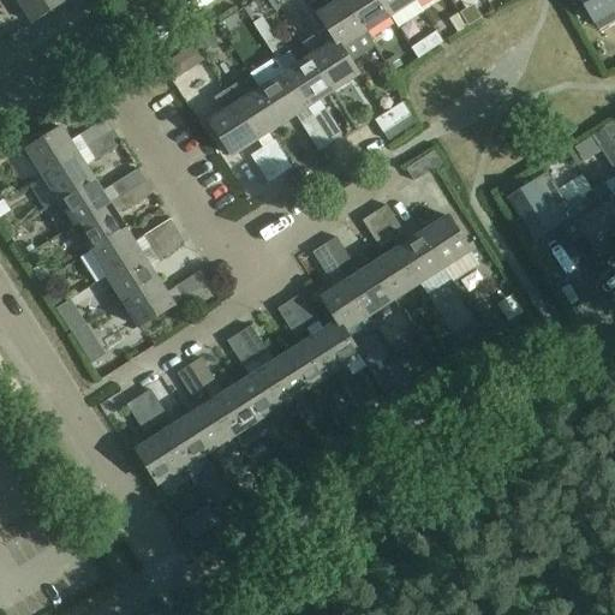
[(70,0),(69,0),(17,0),(34,24),(70,0)]
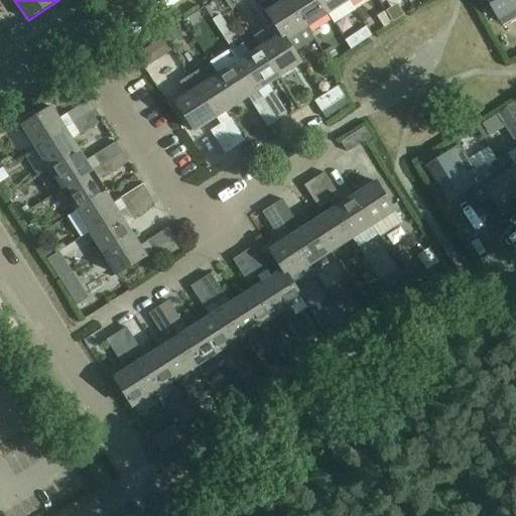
[(235,7),(230,0),(225,0),(232,9),(235,7)]
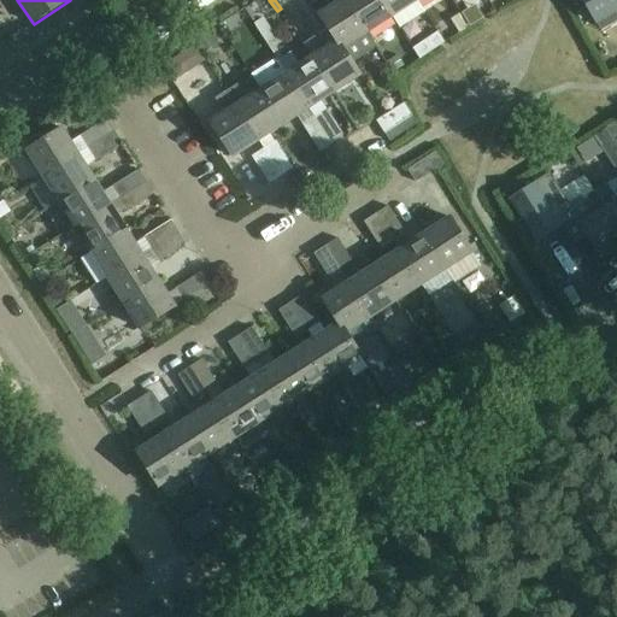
[(377,46),(368,33),(346,0),(340,0),(319,15),(338,42),(341,48),(342,48),(352,63),(377,46)]
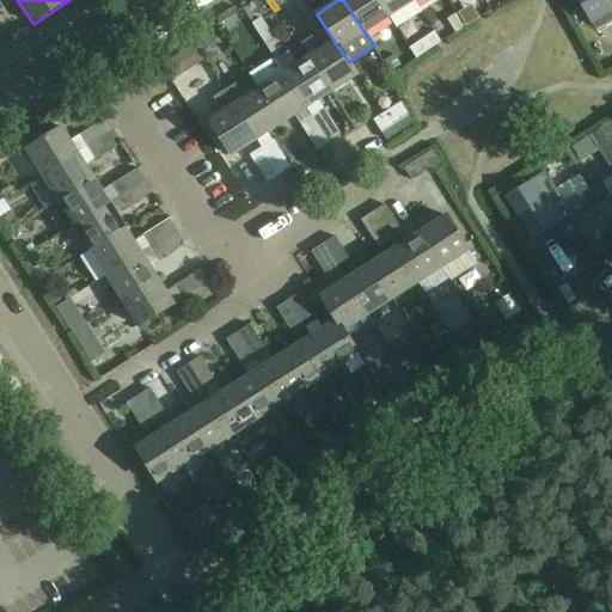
[(343,0),(365,32),(389,16),(378,0),(343,0)]
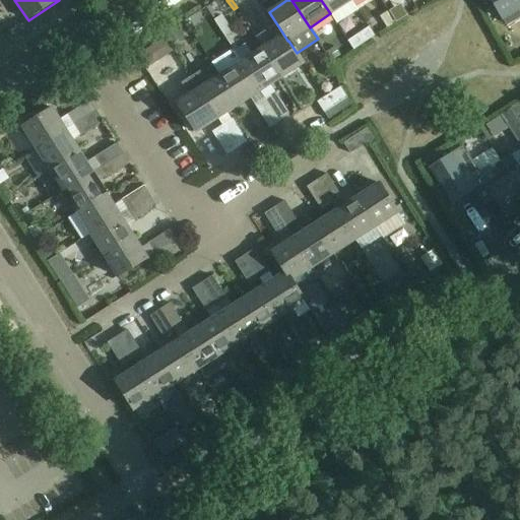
[(321,0),(330,13),(350,0),(321,0)]
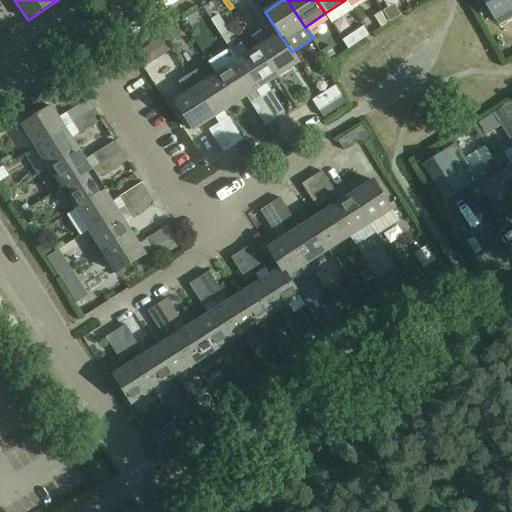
[(500,26),(511,18),(511,0),(483,0),(495,19),(495,18),(500,26)]
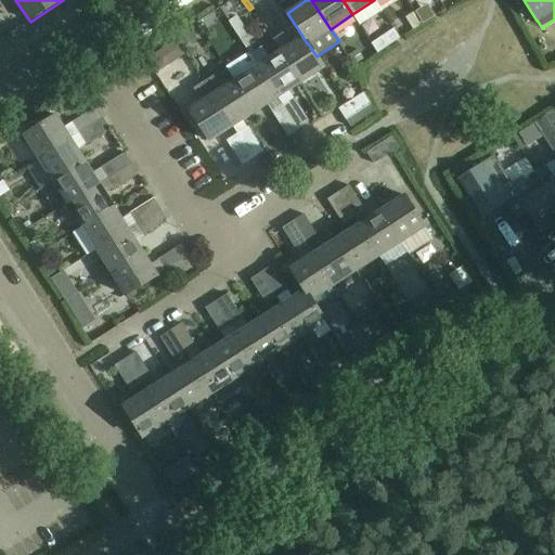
[(414,13),(405,18),(413,30),(423,25),(414,13)]
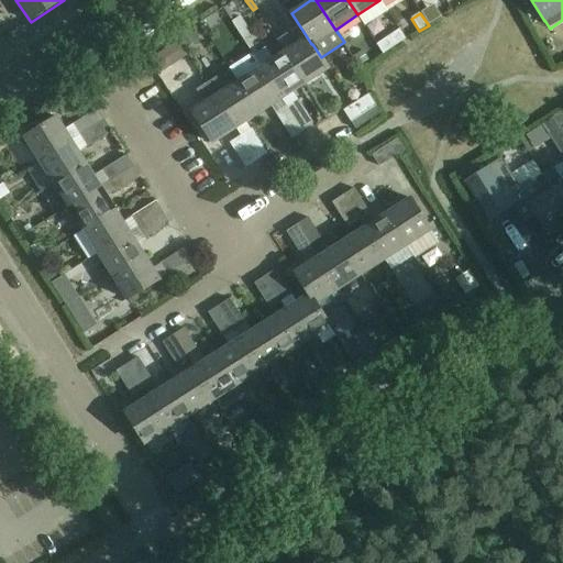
[(235,20),(233,21),(244,40),(247,37),(251,35),(247,25),(241,17),(235,20)]
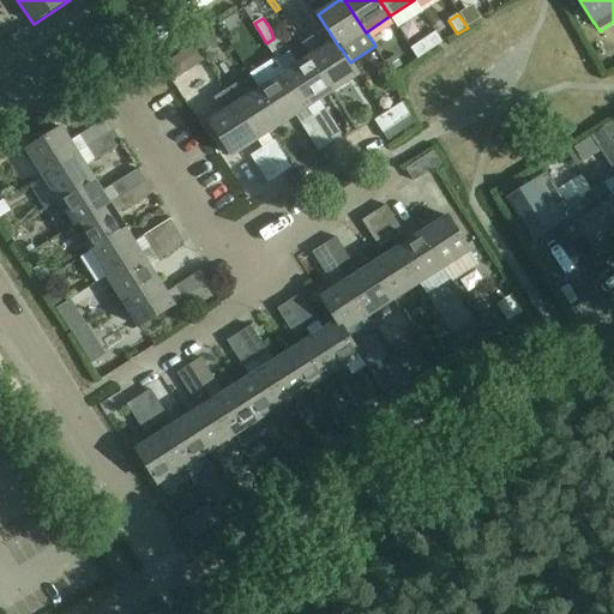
[(210,32),(196,41),(203,53),(217,44),(210,32)]
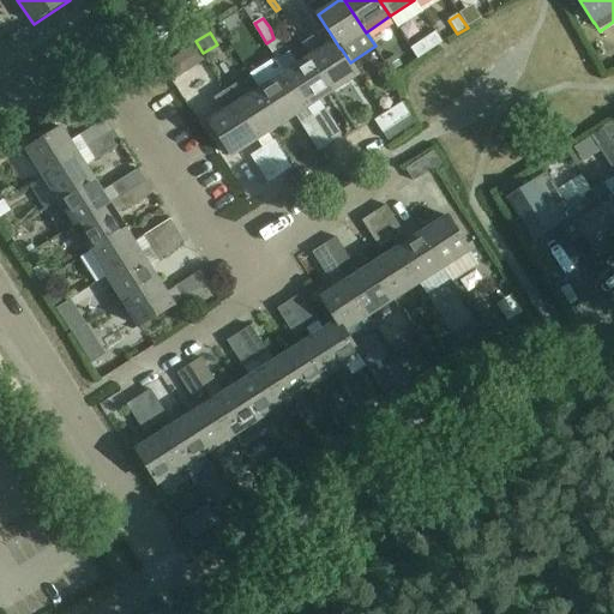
[(419,59),(443,43),(437,34),(413,48),(419,59)]
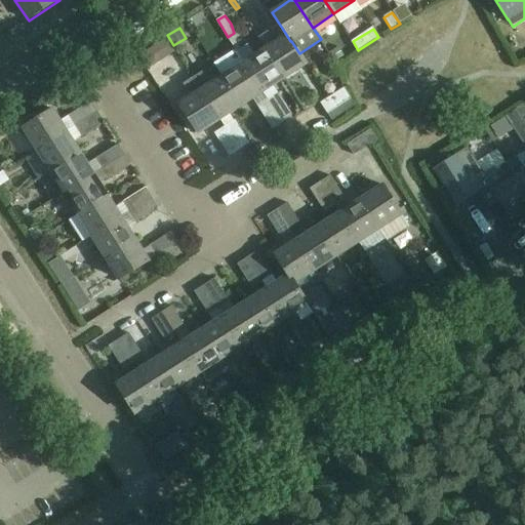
[(264,92),(285,79),(266,49),(255,56),(248,44),(241,49),(231,35),(228,37),(236,49),(264,92)]
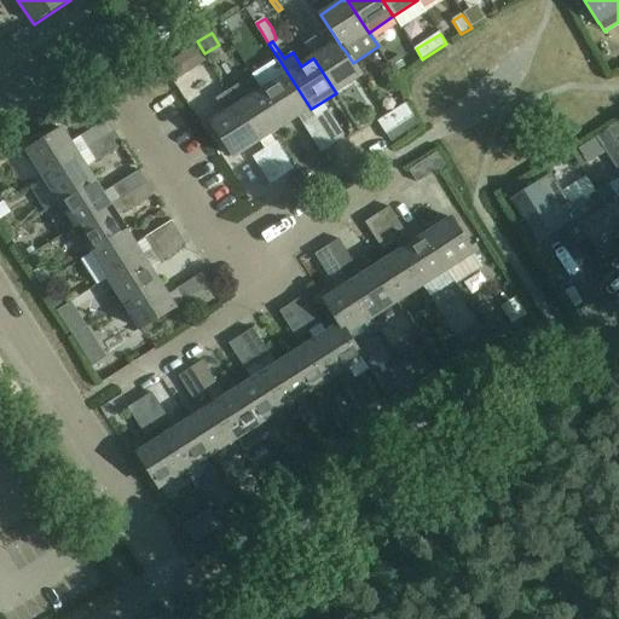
[(339,42),(313,58),(336,93),(362,76),(353,63),(343,48),(342,48),(339,42)]
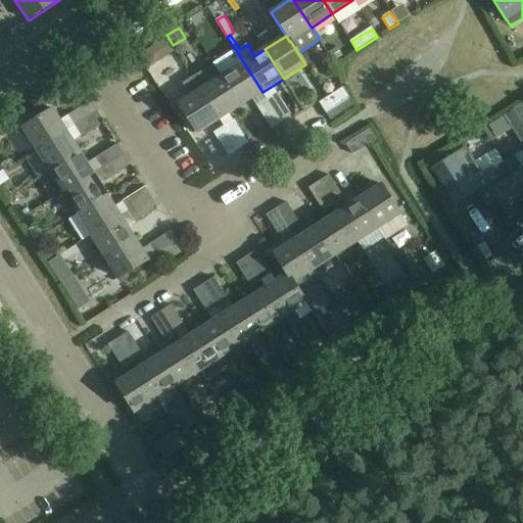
[(340,46),(331,52),(335,59),(345,53),(340,46)]
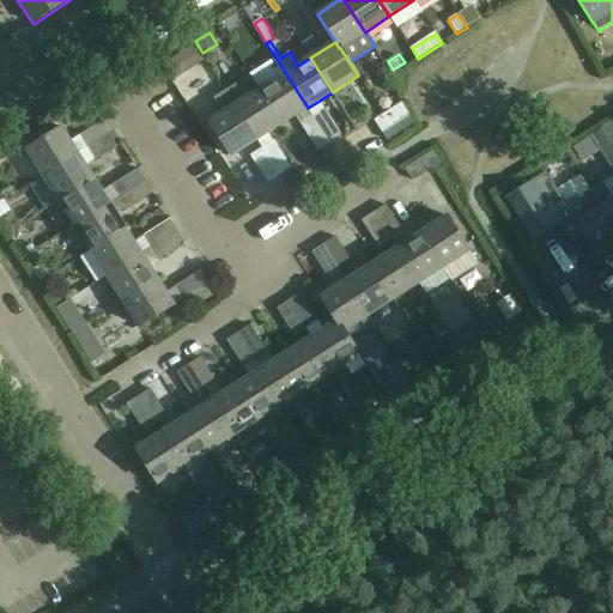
[(178,55),(165,65),(174,78),(188,70),(178,55)]
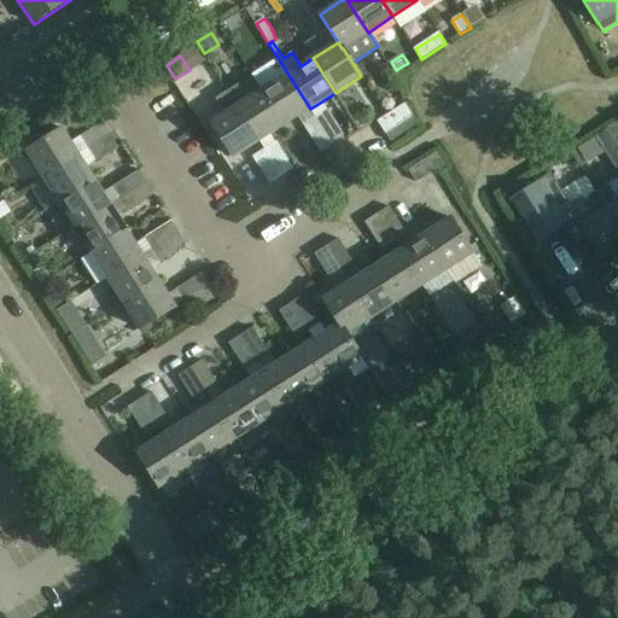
[(310,109),(278,58),(252,75),(263,91),(285,124),(310,109)]
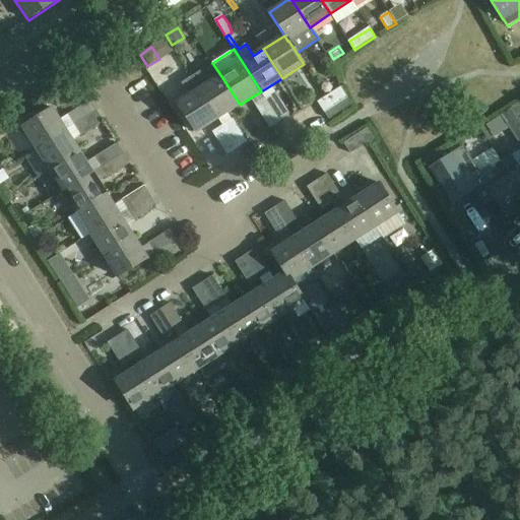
[(202,71),(192,77),(218,119),(240,105),(221,76),(209,83),(202,71)]
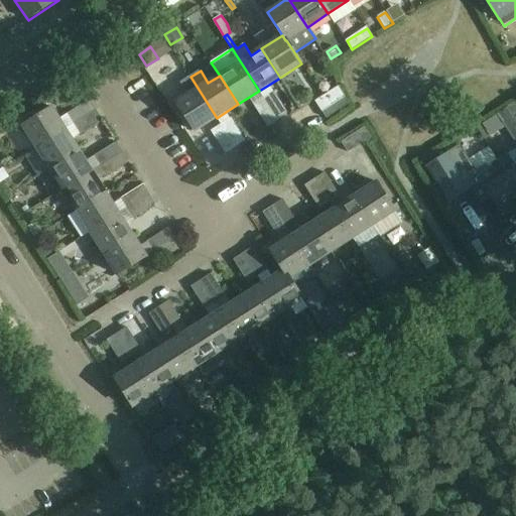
[(217,118),(190,77),(180,83),(188,95),(176,103),(196,132),(217,118)]
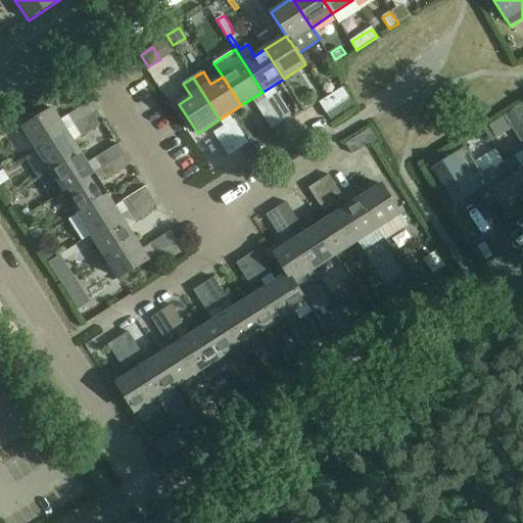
[(320,103),(326,113),(349,98),(343,88),(320,103)]
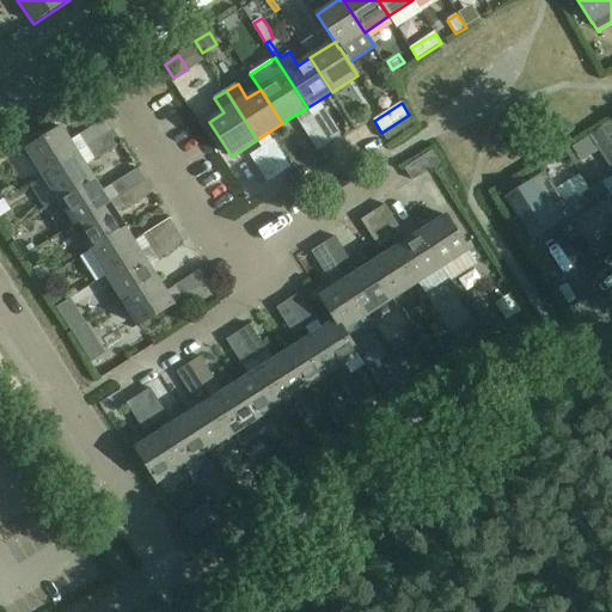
[(324,108),(312,116),(330,144),(342,135),(324,108)]
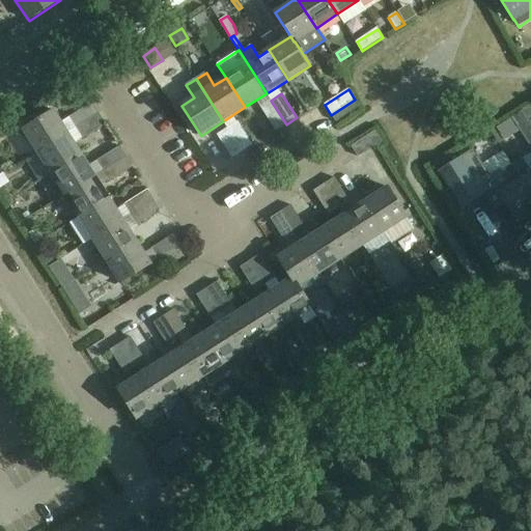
[(360,107),(355,100),(331,115),(336,122),(360,107)]
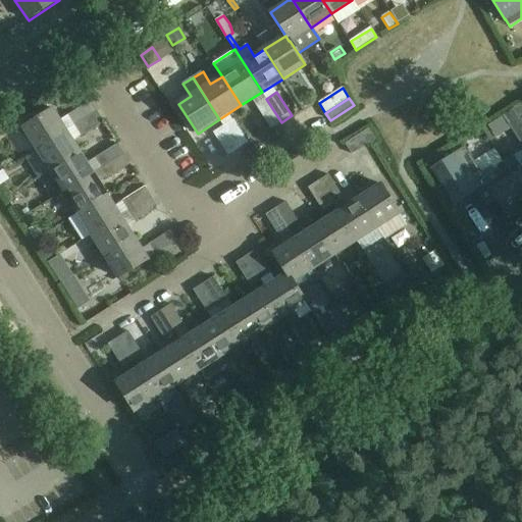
[(271,128),(281,122),(266,99),(256,105),(271,128)]
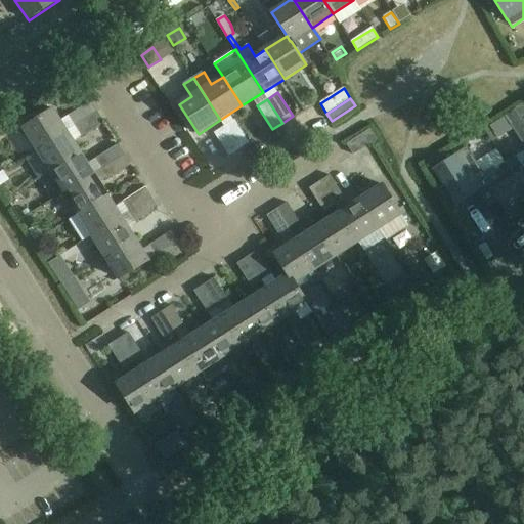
[(74,127),(97,112),(91,101),(68,117),(74,127)]
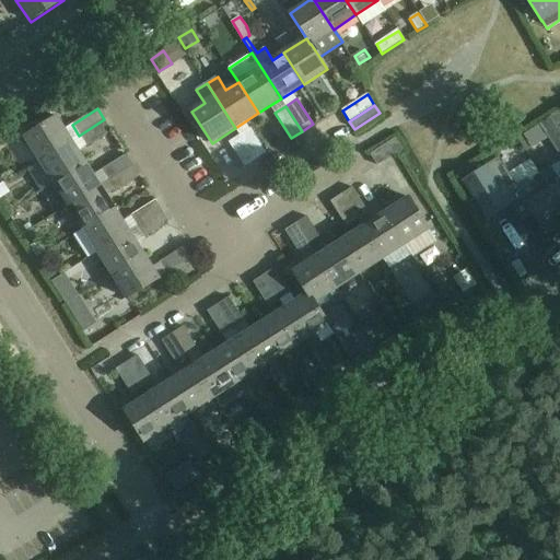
[(551,116),(540,124),(549,137),(559,153),(559,129),(559,128),(551,116)]
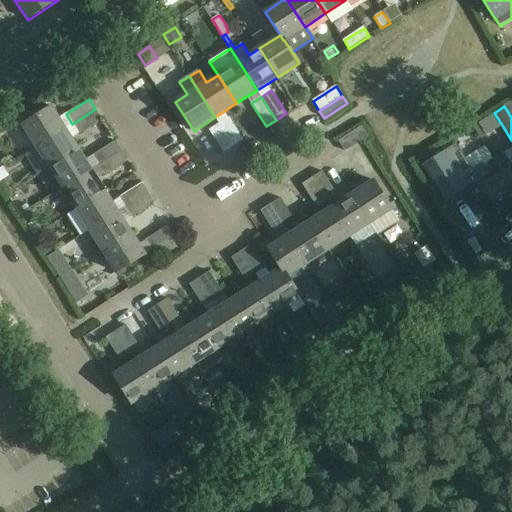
[(37,146),(66,128),(52,107),(23,125),(37,146)]
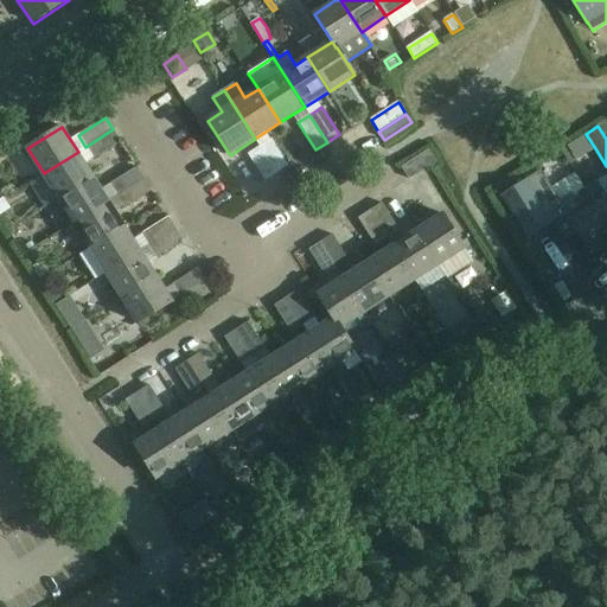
[(113,129),(85,147),(93,159),(120,141),(113,129)]
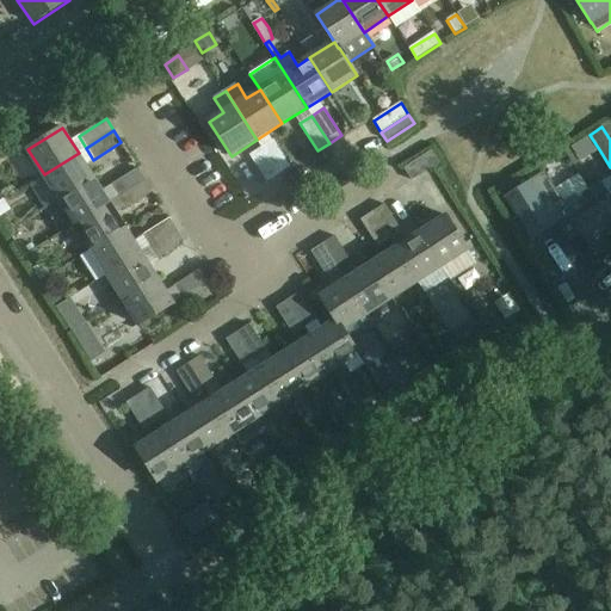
[(273,140),(261,148),(279,174),(291,167),(273,140)]
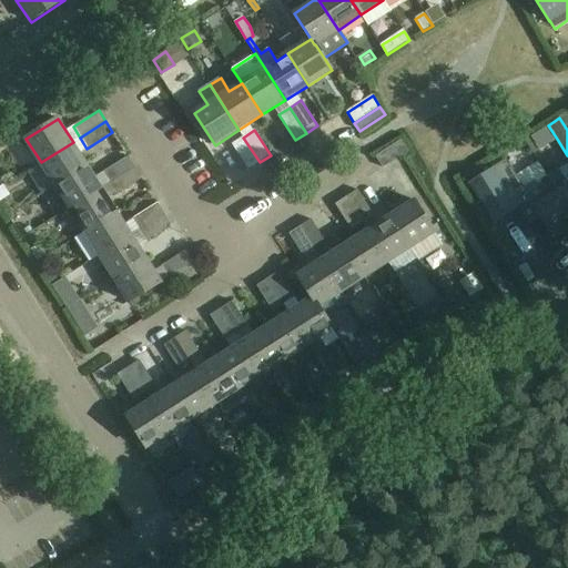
[(249,170),(260,162),(243,138),(232,144),(249,170)]
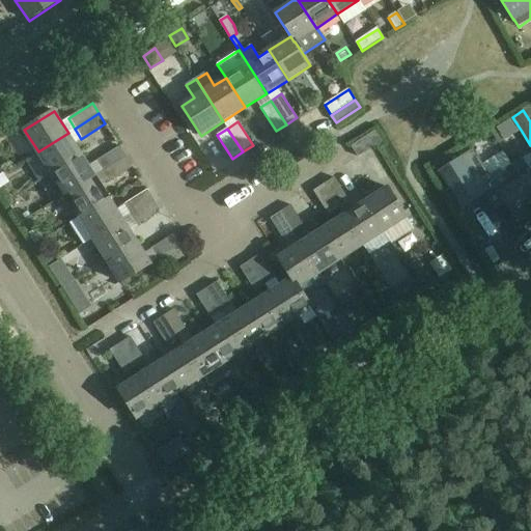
[(375,132),(352,146),(358,157),(382,142),(375,132)]
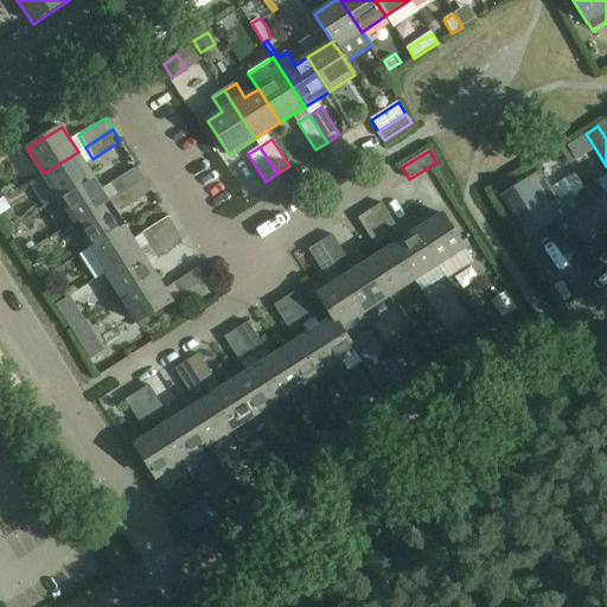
[(44,173),(59,198),(94,177),(78,152),(44,173)]
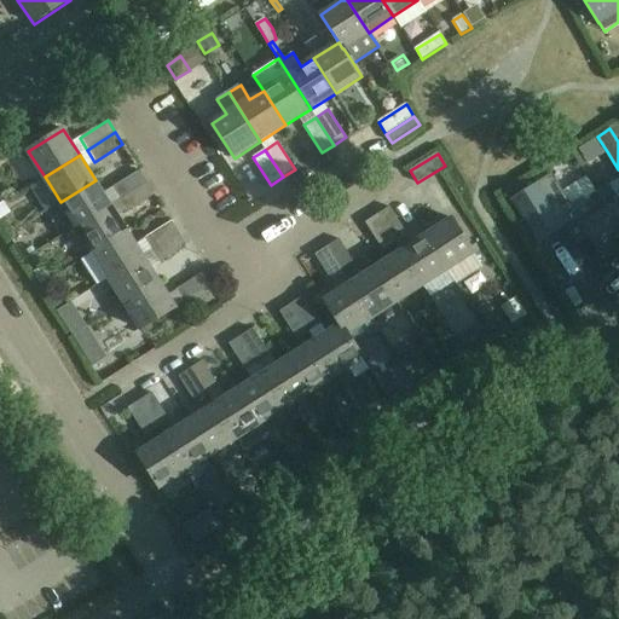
[(113,190),(120,201),(148,183),(139,172),(113,190)]
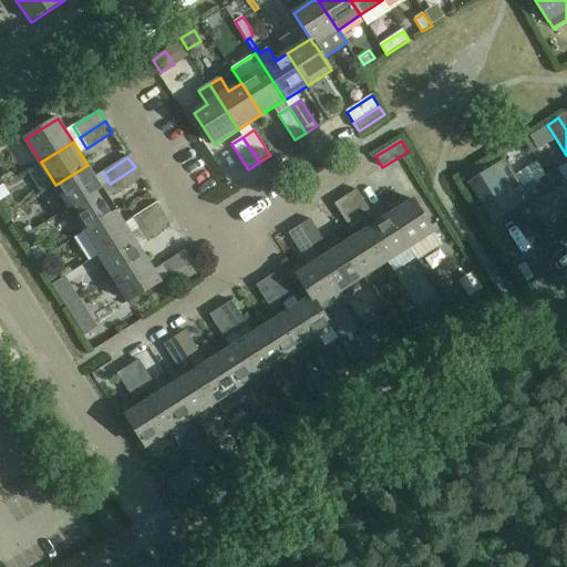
[(505,160),(492,167),(468,182),(493,222),(517,206),(529,226),(540,219),(553,238),(566,229),(566,207),(547,176),(536,184),(534,181),(523,187),(514,175),(505,160)]
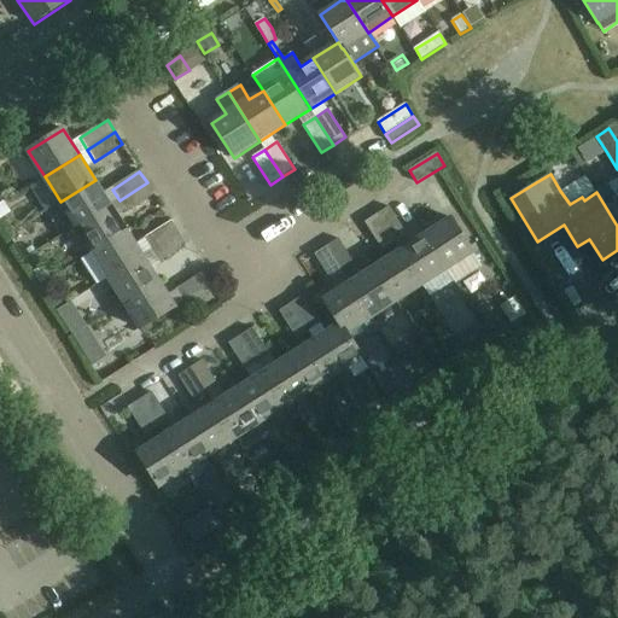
[(76,227),(111,205),(95,180),(60,202),(76,227)]
